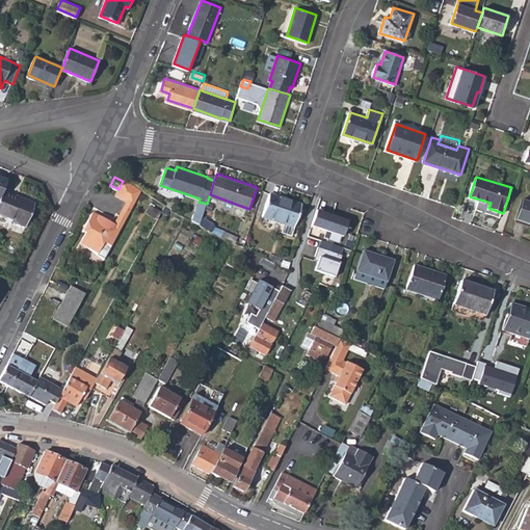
[(123,181),(118,189),(115,193),(128,201),(114,222),(111,220),(112,218),(104,214),(103,216),(94,211),(85,226),(88,227),(86,232),(80,241),(99,252),(97,254),(105,259),(143,189),(135,184),(124,179),(123,181)]
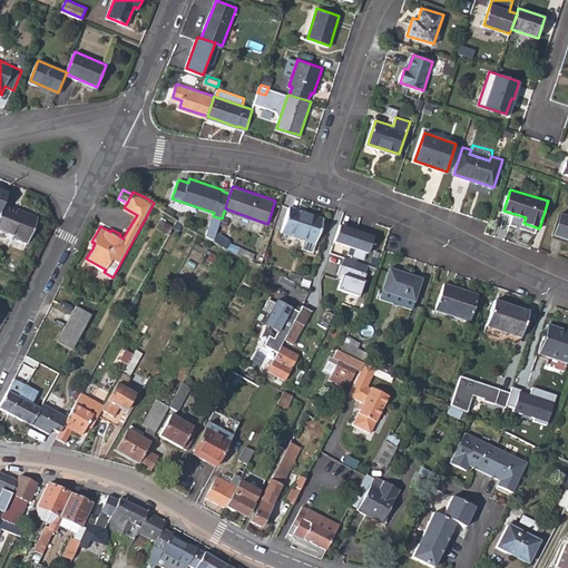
[(26,214),(3,205),(0,214),(0,227),(17,235),(16,237),(28,243),(39,217),(26,212),(26,214)]
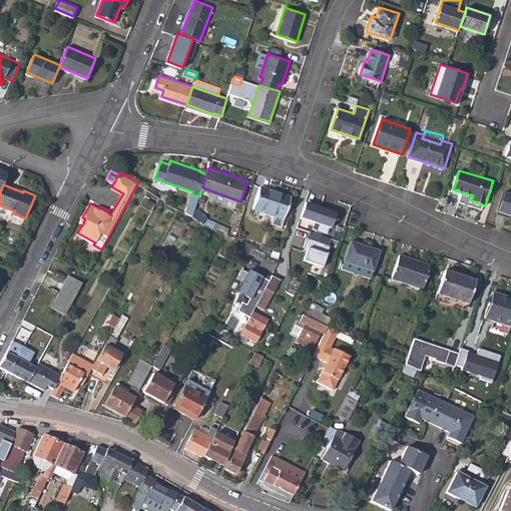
[(262,185),(253,207),(275,214),(272,222),(281,225),(291,196),(262,185)]
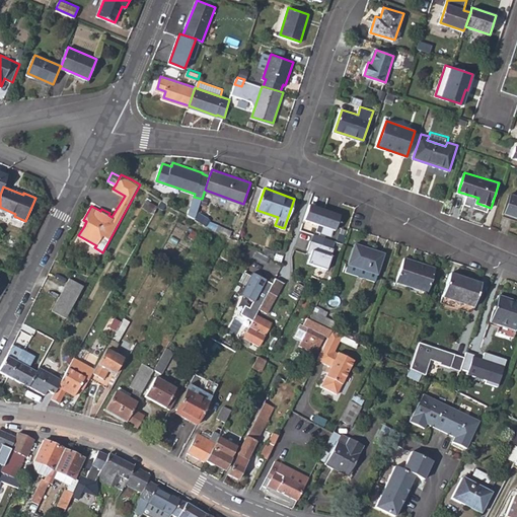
[(504,212),(516,216),(516,195),(510,194),(504,212)]
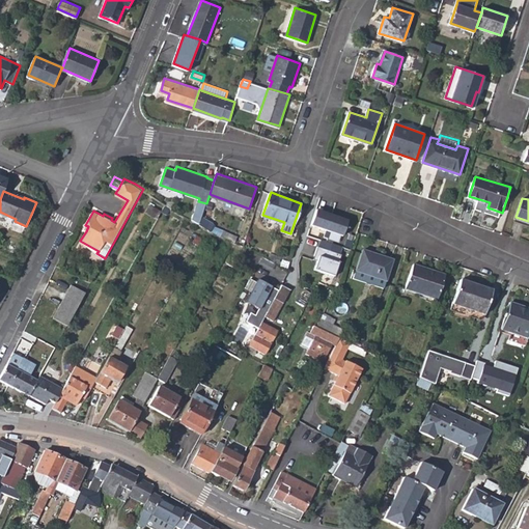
[(206,203),(198,201),(195,211),(203,214),(206,203)]
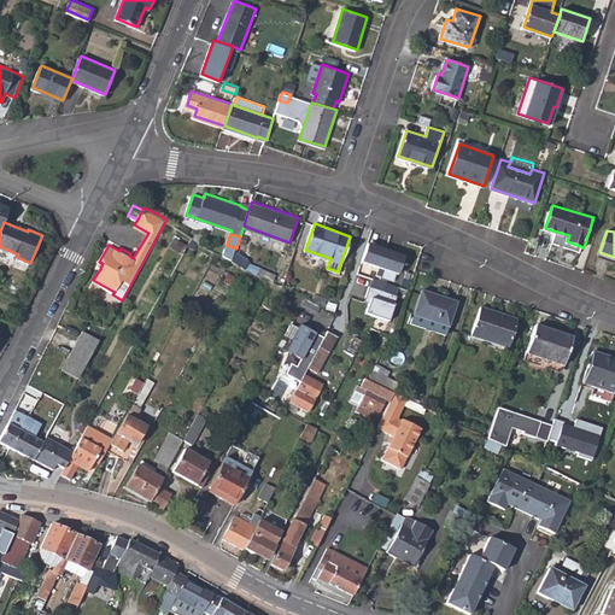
[(170,245),(183,252),(188,244),(175,236),(170,245)]
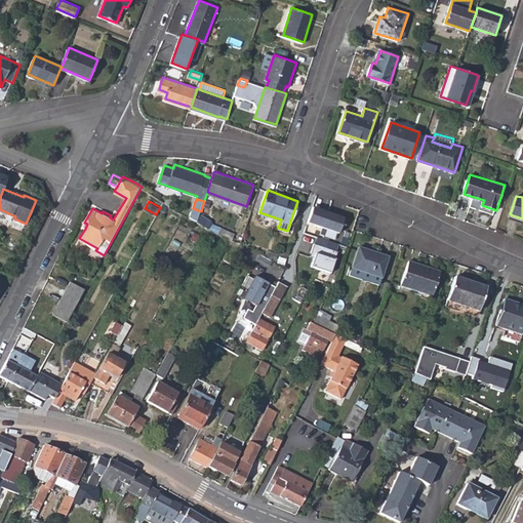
[(329,211),(314,206),(309,222),(324,227),(329,211)]
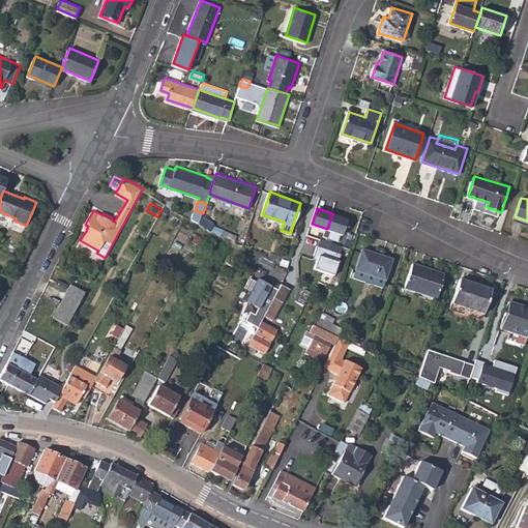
[(203,213),(195,210),(192,220),(199,225),(203,213)]
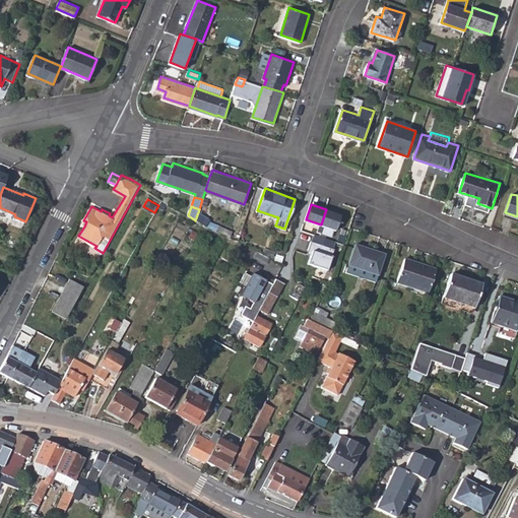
[(341,215),(326,209),(321,224),(336,230),(341,215)]
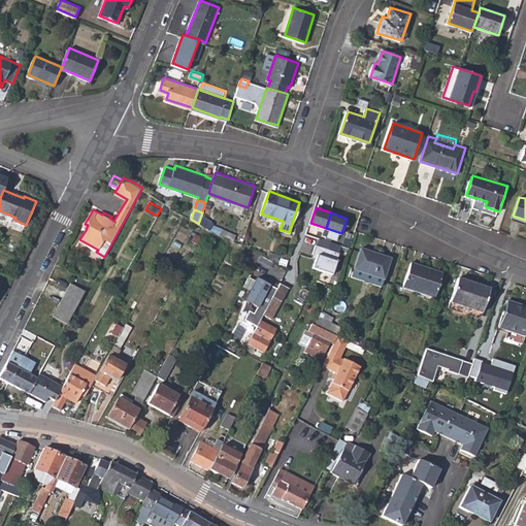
[(212,223),(208,230),(214,233),(232,240),(233,241),(237,234),(212,223)]
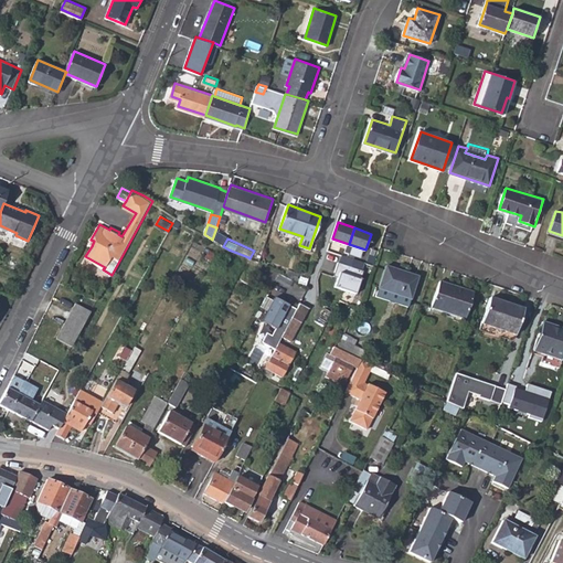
[(105,267),(85,256),(103,269),(105,267)]
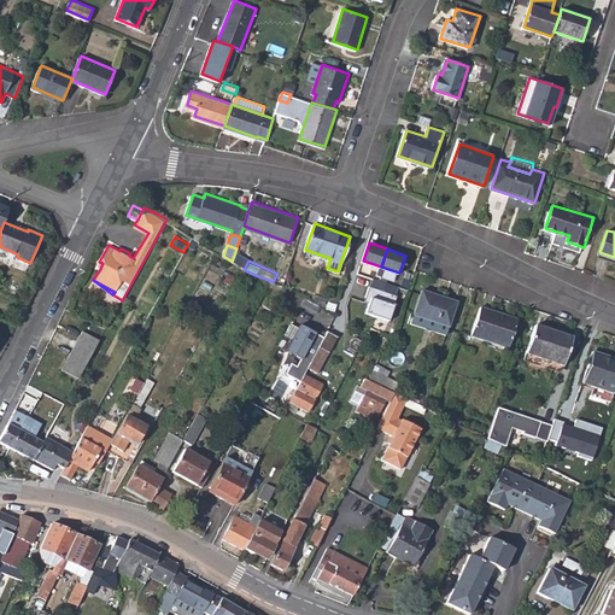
[(398,294),(370,285),(367,296),(372,297),(370,302),(367,312),(390,320),(398,294)]
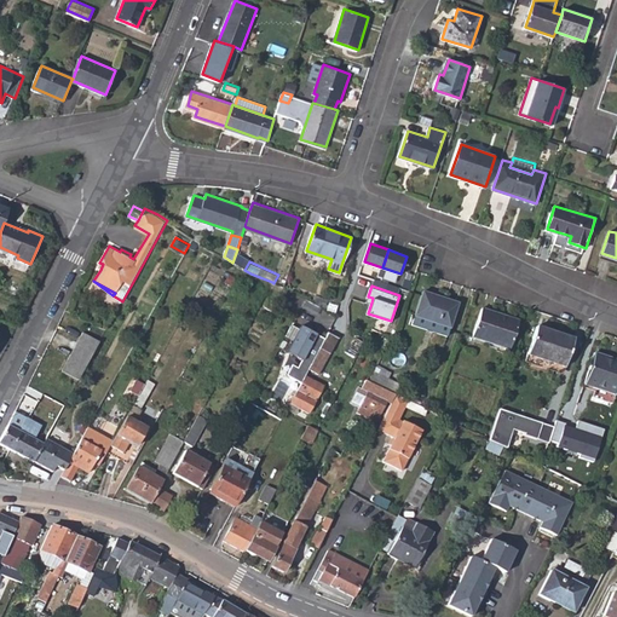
[(413,323),(448,335),(459,301),(424,290),(413,323)]
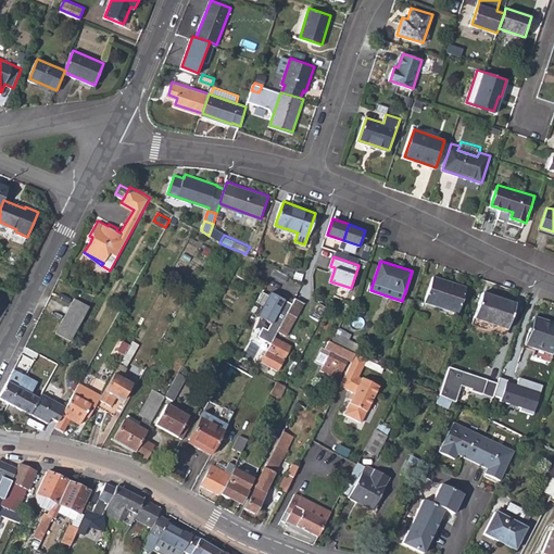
[(284,264),(281,269),(293,276),(296,268),(284,264)]
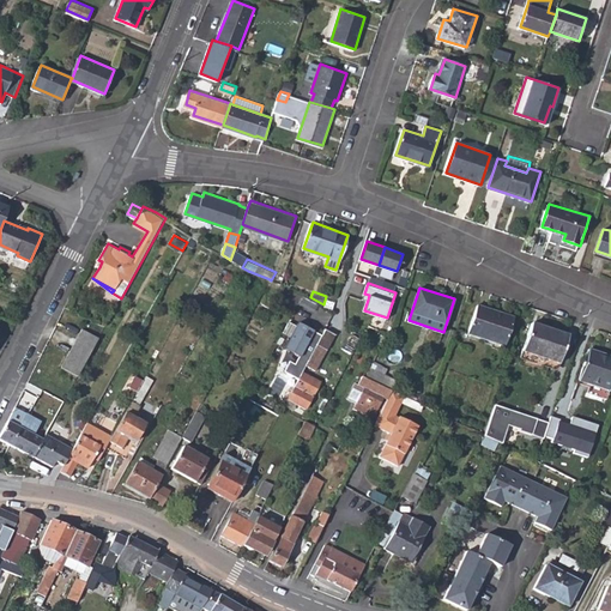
[(328,300),(326,306),(333,310),(336,302),(328,300)]
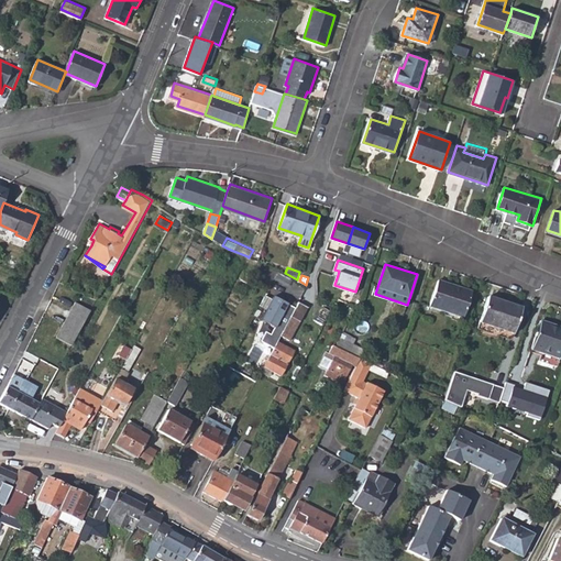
[(439,281),(461,288),(462,285),(440,278),(439,281)]
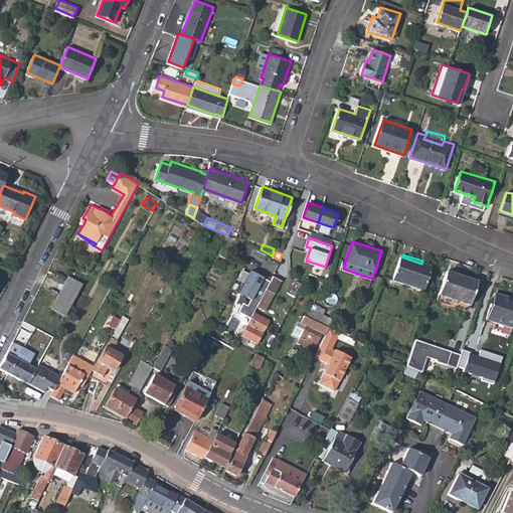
[(434,265),(422,261),(421,264),(401,257),(394,278),(425,289),(434,265)]
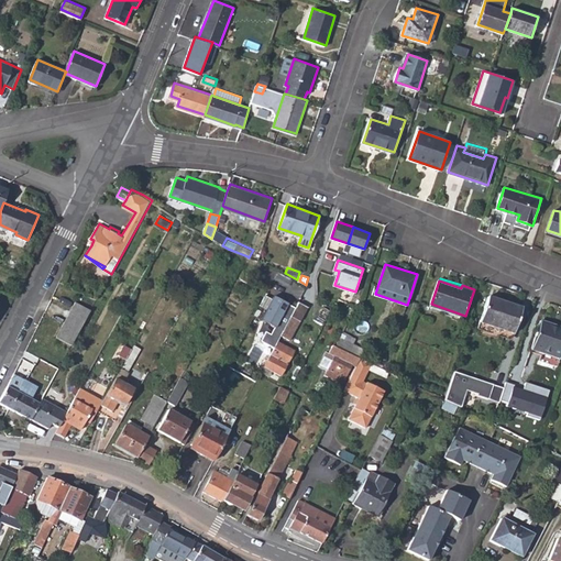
[(490,295),(481,321),(515,332),(523,306),(490,295)]
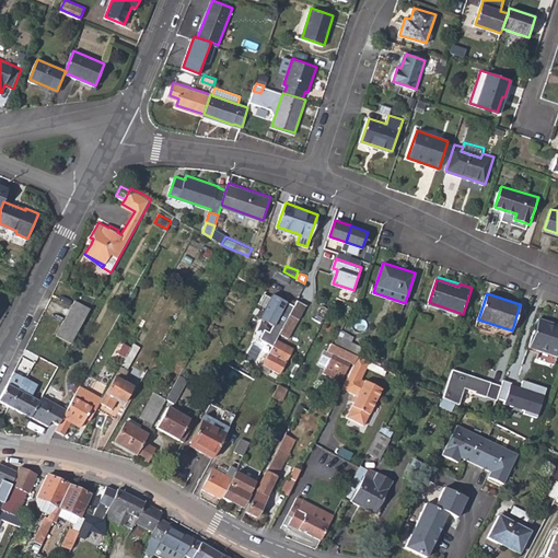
[(280,333),(294,305),(272,294),(260,317),(275,324),(270,332),(265,329),(260,339),(274,346),(278,338),(280,333)]
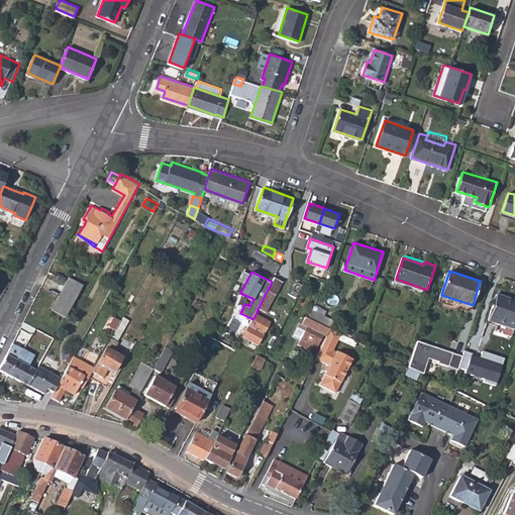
[(53,308),(67,316),(85,284),(70,277),(53,308)]
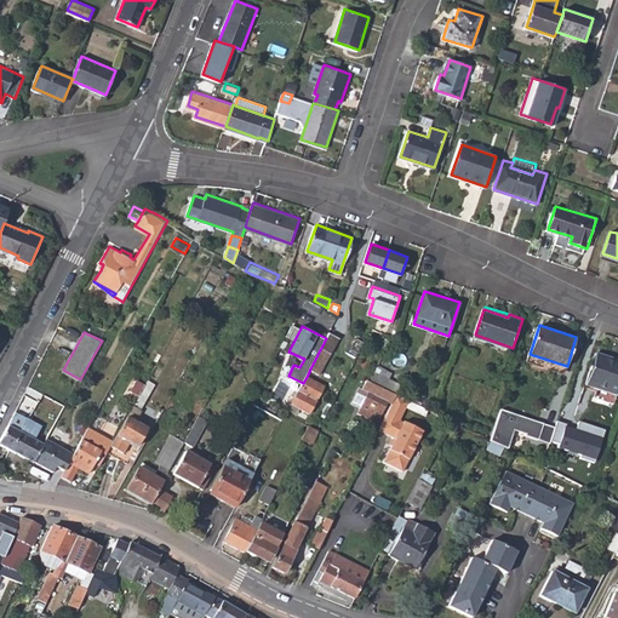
[(341,337),(330,332),(326,338),(310,368),(320,373),(341,337)]
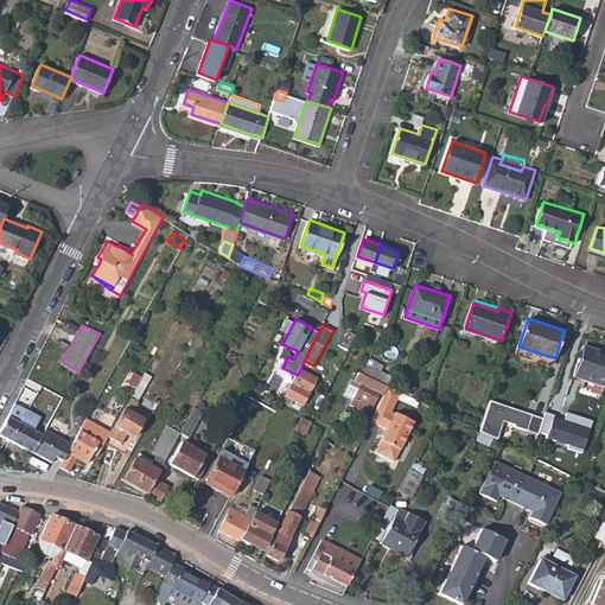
[(371,336),(379,341),(384,330),(377,326),(371,336)]
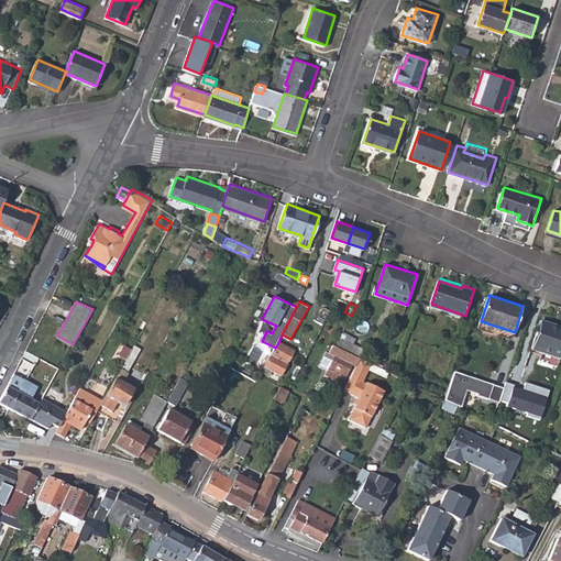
[(543,360),(558,365),(560,356),(560,325),(542,319),(532,347),(546,352),(543,360)]
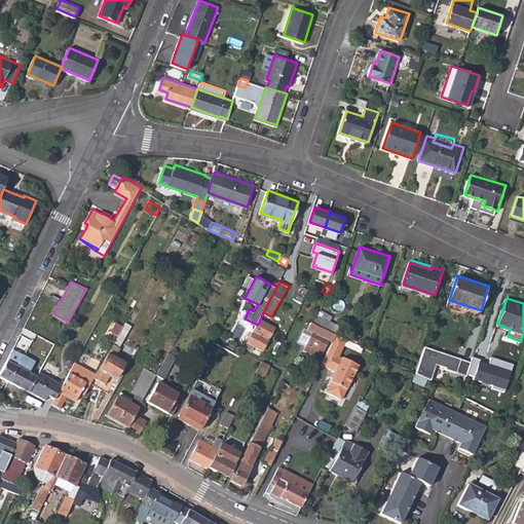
[(447,306),(479,316),(481,310),(449,300),(447,306)]
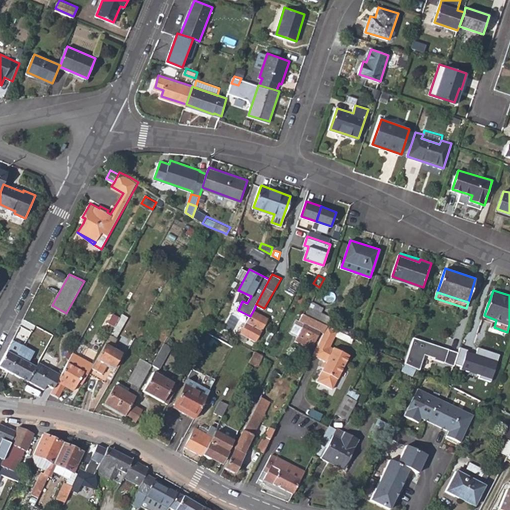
[(306,314),(316,319),(321,311),(310,305),(306,314)]
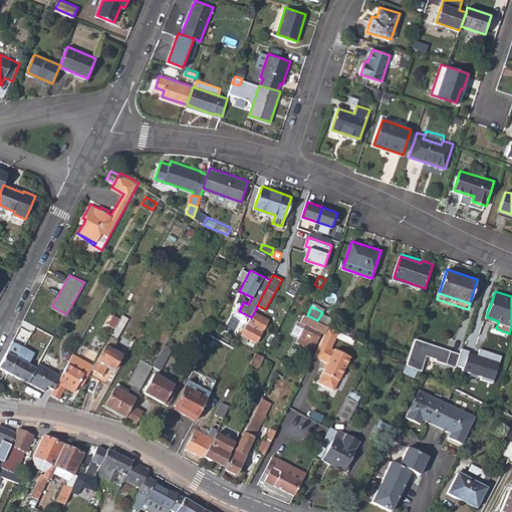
[(270,319),(255,310),(251,317),(242,333),(250,337),(258,342),(270,319)]
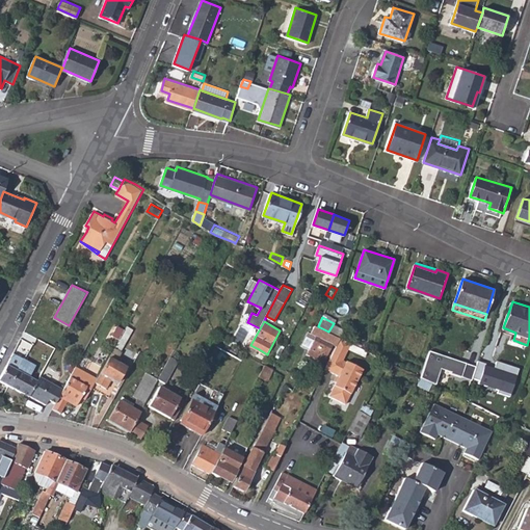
[(345,329),(334,323),(328,332),(341,338),(345,329)]
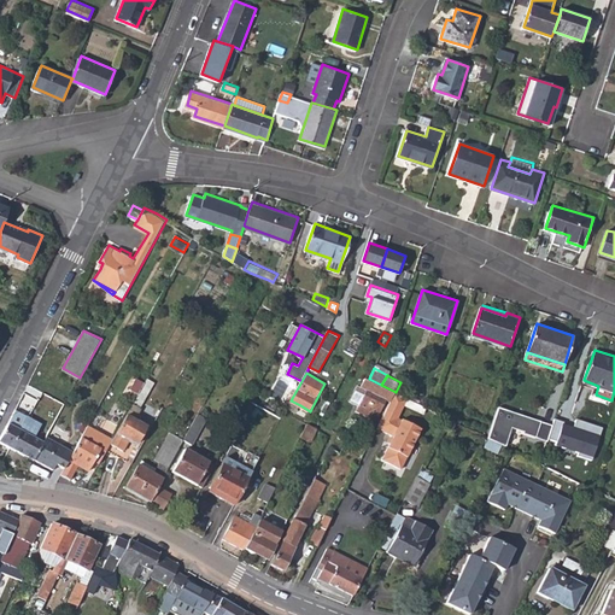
[(144,386),(150,390),(156,382),(148,378),(145,382),(144,386)]
